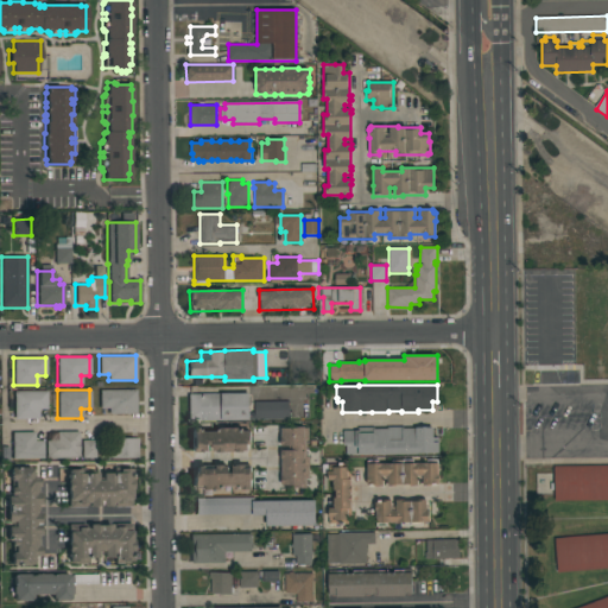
[(135,390),(135,413),(97,413),(97,390),(135,390)]
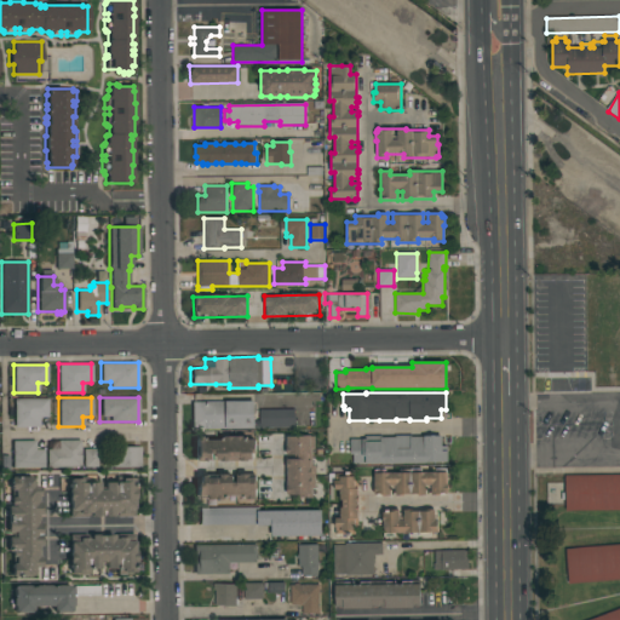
[(13,426),(13,399),(47,399),(47,417),(38,417),(38,426),(13,426)]
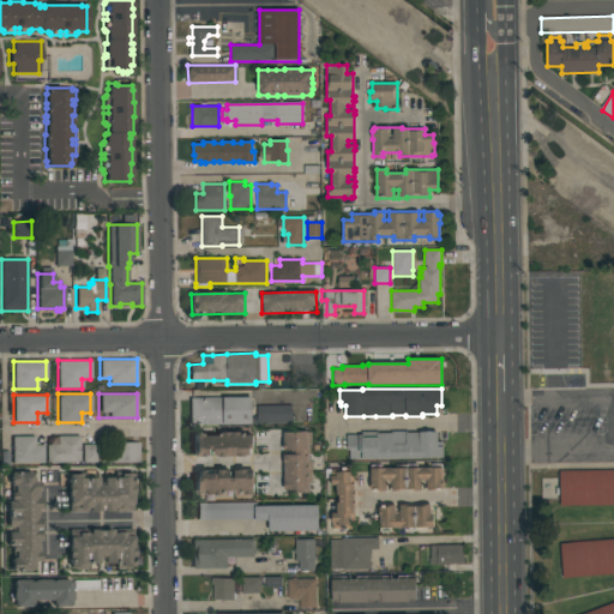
[(188,398),(252,397),(252,425),(223,425),(190,425),(188,398)]
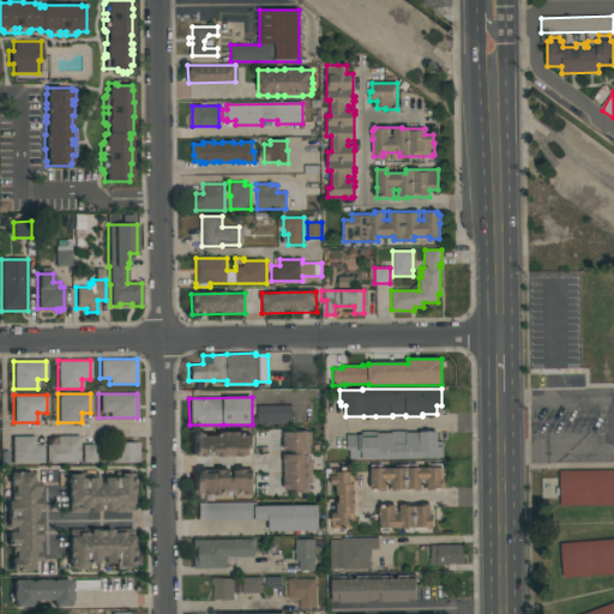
[(258,407),(293,405),(293,423),(258,425),(258,407)]
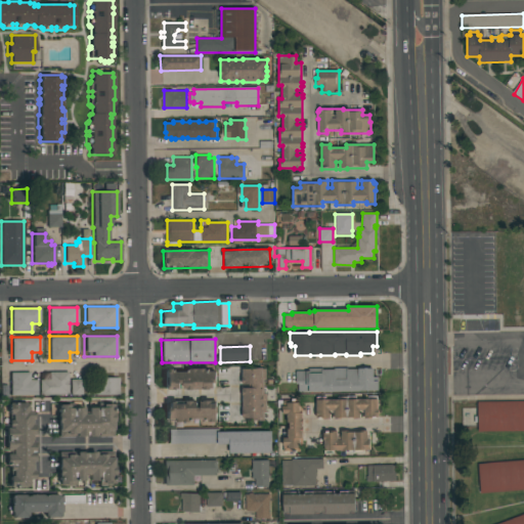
[(216,389),(211,389),(211,390),(203,390),(193,390),(186,390),(186,389),(183,389),(183,384),(180,384),(180,389),(177,389),(177,390),(164,390),(164,368),(176,368),(176,372),(187,372),(187,368),(210,368),(210,370),(216,370),(216,389)]
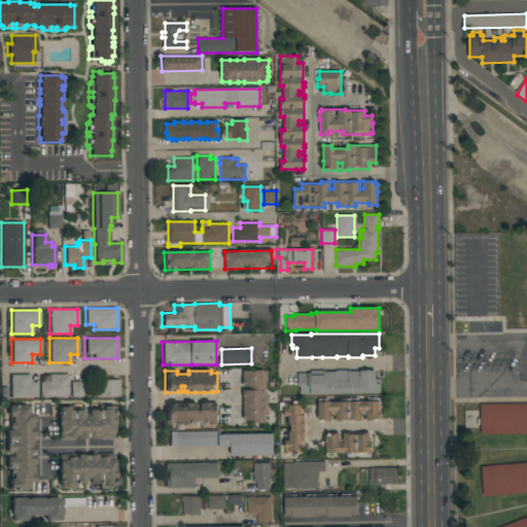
[(244,371),(258,371),(268,371),(268,381),(266,381),(266,396),(268,396),(268,415),(266,415),(266,423),(252,423),(252,421),(244,421),(244,390),(252,390),(252,387),(244,387),(244,371)]
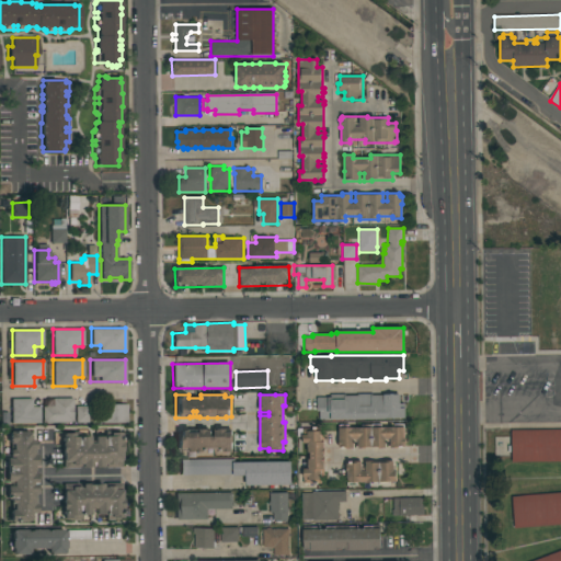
[(404,404),(404,419),(388,419),(388,420),(319,420),(319,411),(317,411),(317,397),(330,397),(330,396),(357,396),(357,395),(370,395),(370,396),(384,396),(384,395),(400,395),(400,404),(404,404)]
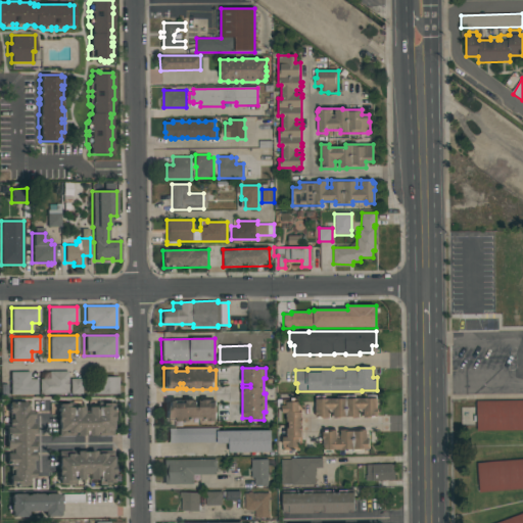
[(48,371),(67,371),(67,394),(39,394),(39,379),(48,379),(48,371)]
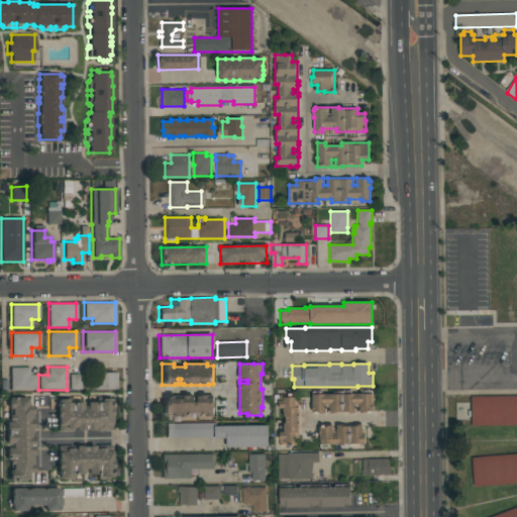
[(36,375),(36,390),(10,390),(10,368),(29,368),(29,375),(36,375)]
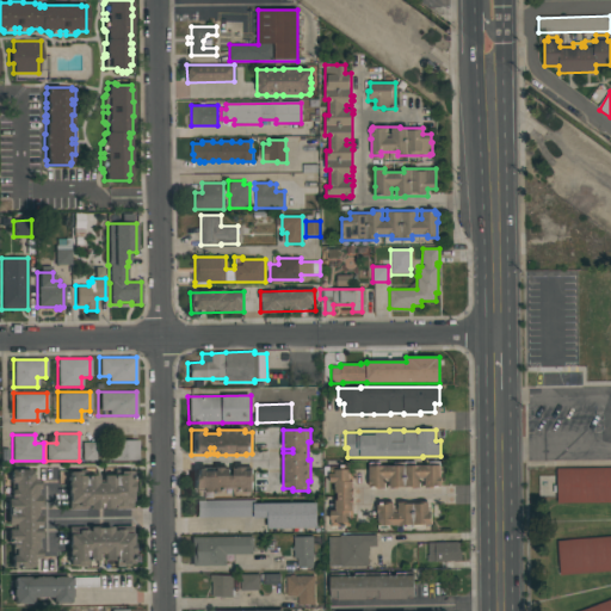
[(139,440),(139,461),(106,461),(106,440),(139,440)]
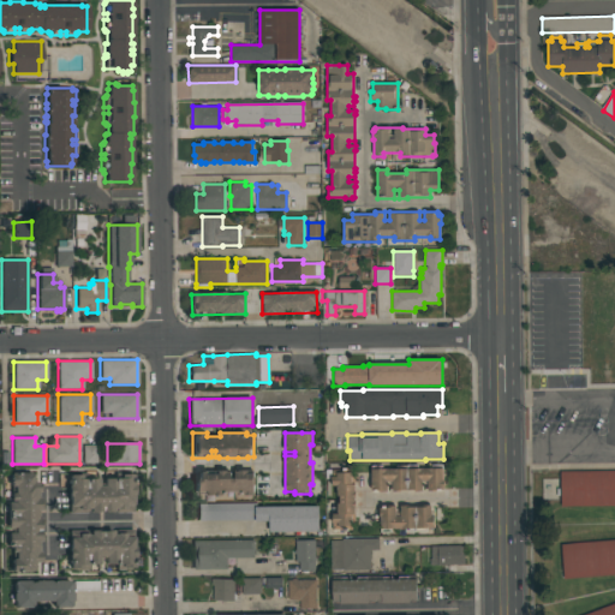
[(96,445),(96,464),(82,464),(82,445),(96,445)]
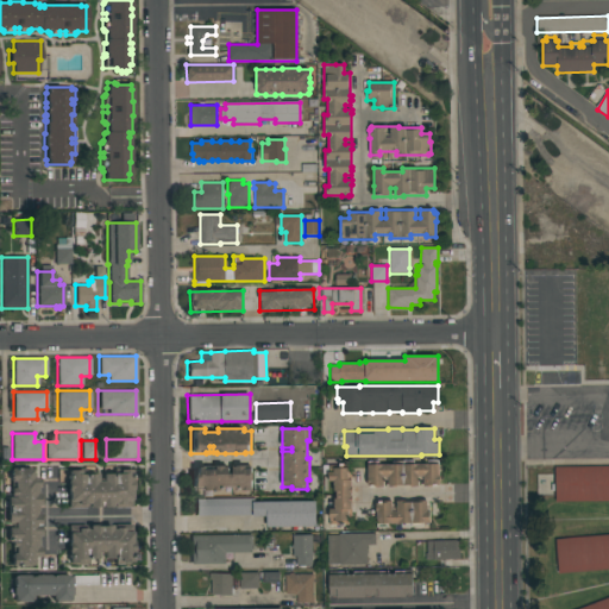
[(439,464),(439,485),(432,485),(432,487),(422,487),(422,479),(419,479),(419,487),(410,487),(410,485),(397,485),(397,487),(388,487),(388,479),(383,479),(383,488),(375,488),(375,485),(368,485),(368,460),(378,460),(378,464),(393,464),(393,460),(414,460),(414,464),(428,464),(428,460),(438,460),(438,464),(439,464)]
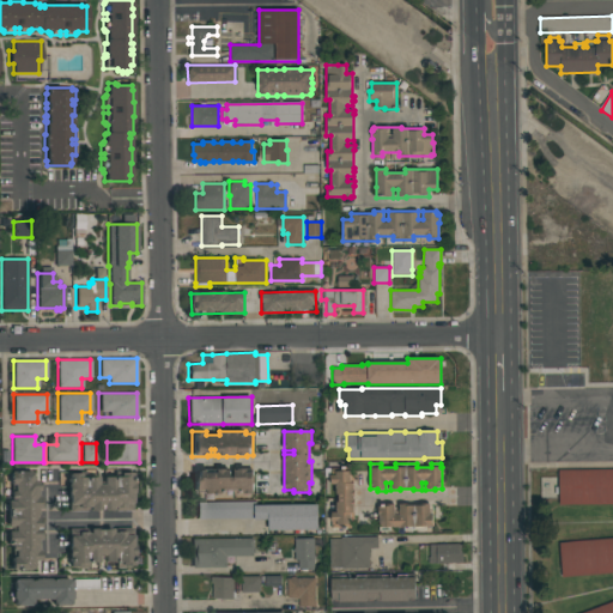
[(193,471),(199,471),(199,469),(207,469),(207,471),(218,471),(218,469),(226,469),(226,471),(231,471),(231,477),(235,477),(235,471),(238,471),(238,469),(247,469),(254,469),(254,495),(240,495),(240,491),(226,491),(226,495),(200,495),(200,492),(192,492),(192,478),(193,478),(193,471)]
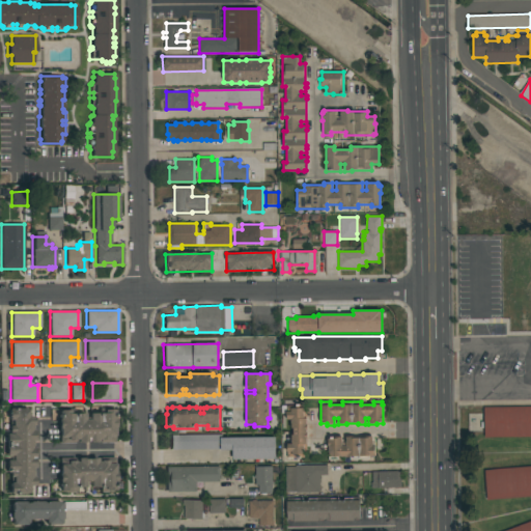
[(530,437),(483,437),(483,407),(530,407),(530,437)]
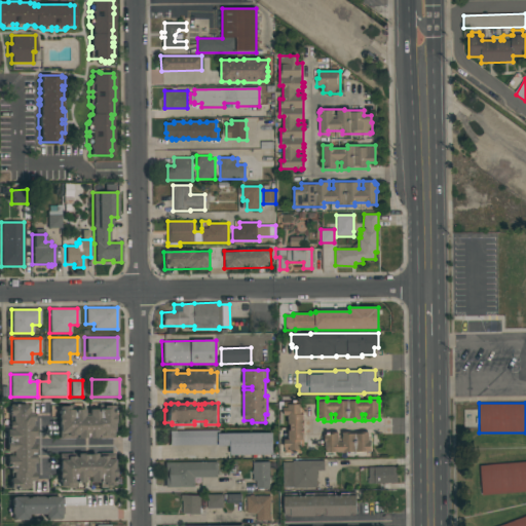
[(301,404),(301,408),(303,408),(303,420),(304,420),(304,453),(284,453),(284,440),(288,440),(288,430),(290,430),(290,424),(288,424),(288,416),(284,416),(284,408),(288,408),(288,404),(301,404)]
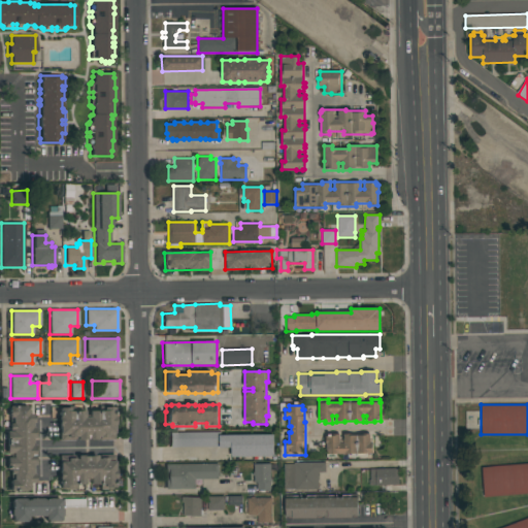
[(33,406),(34,424),(33,424),(33,428),(34,428),(34,432),(35,432),(35,438),(31,438),(31,446),(35,446),(35,452),(34,452),(34,459),(35,459),(35,465),(33,465),(34,483),(28,483),(29,491),(9,492),(9,480),(10,480),(10,474),(9,474),(9,470),(5,470),(5,458),(10,458),(10,453),(5,453),(5,431),(8,431),(8,407),(33,406)]
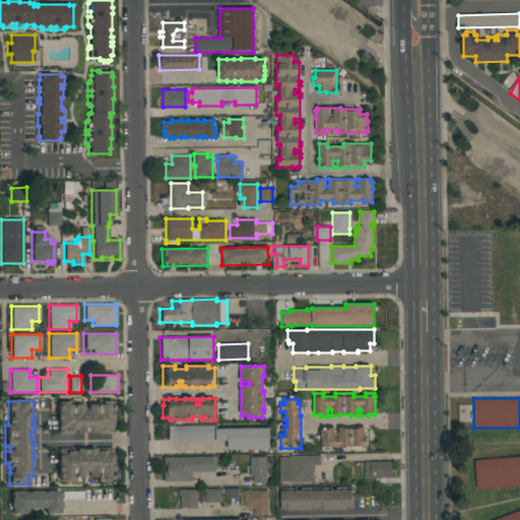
[(58,434),(58,419),(57,419),(57,410),(57,401),(68,401),(68,404),(82,404),(82,410),(86,410),(86,404),(102,404),(102,401),(112,401),(112,409),(113,409),(113,419),(112,419),(112,434),(98,434),(98,432),(94,432),(94,434),(88,434),(88,433),(81,433),(81,434),(74,434),(74,432),(72,432),(72,434),(58,434)]
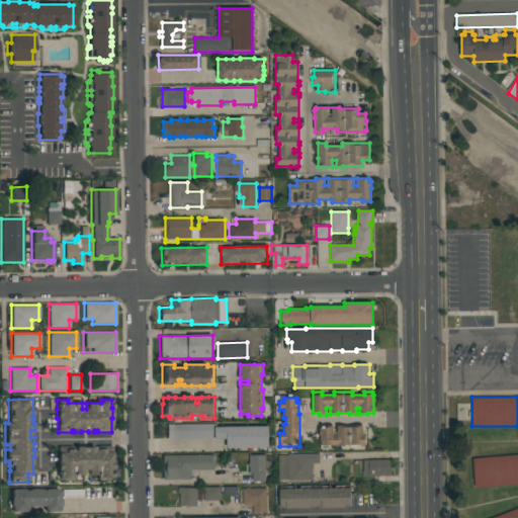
[(269,427),(268,448),(227,448),(227,439),(214,439),(214,438),(166,438),(166,423),(216,423),(216,427),(269,427)]
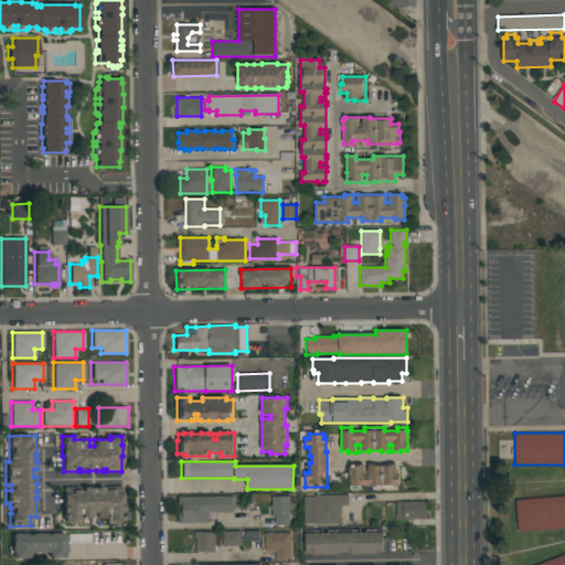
[(348,467),(355,467),(355,465),(363,465),(363,471),(368,471),(368,465),(376,465),(376,466),(387,466),(387,465),(396,465),(396,473),(398,473),(398,487),(392,487),(392,489),(372,489),(372,487),(360,487),(360,490),(350,490),(350,477),(348,477),(348,467)]
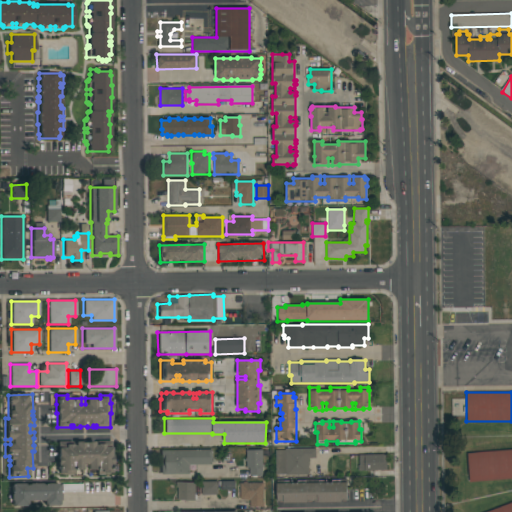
[(110,441),(110,455),(111,455),(112,464),(110,464),(111,473),(108,473),(108,474),(103,474),(103,475),(96,475),(96,470),(86,470),(86,464),(81,464),(81,470),(72,470),(72,475),(66,475),(66,474),(58,474),(57,466),(56,466),(56,456),(57,456),(57,442),(79,441),(79,442),(89,442),(89,441),(110,441)]
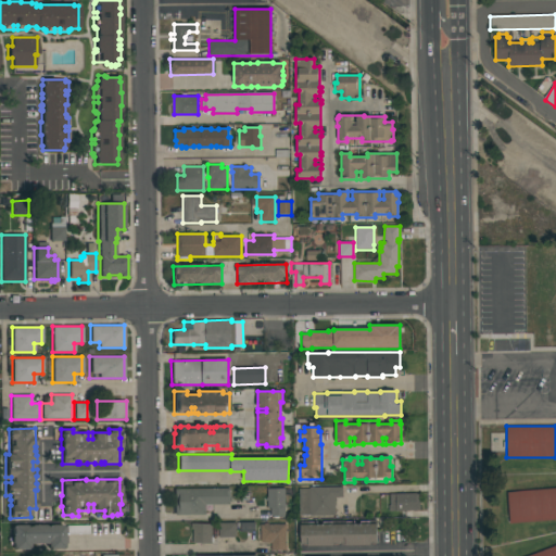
[(299,515),(299,489),(310,489),(310,487),(342,487),(342,497),(335,497),(335,516),(311,516),(311,515),(299,515)]
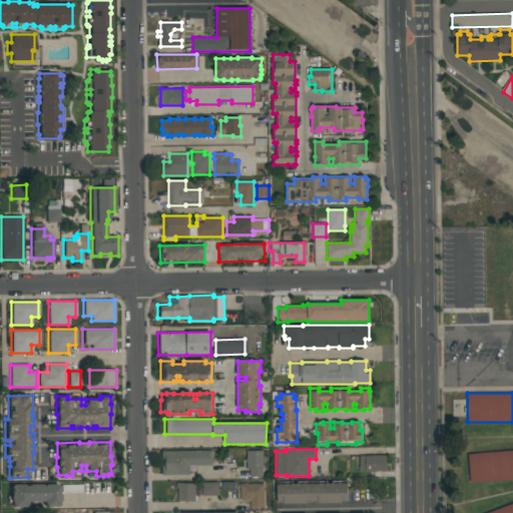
[(159,475),(159,451),(212,450),(212,466),(190,466),(190,475),(159,475)]
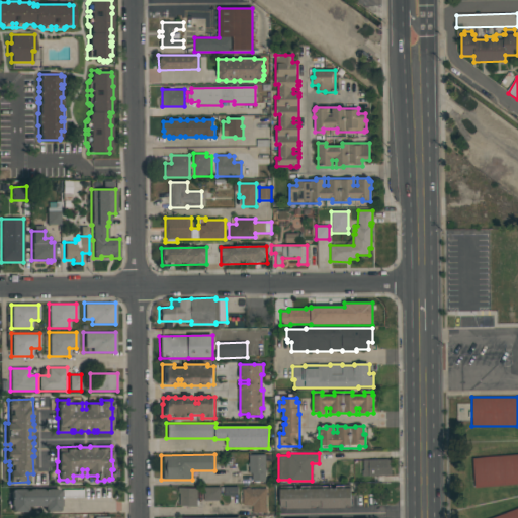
[(472,457),(517,454),(517,484),(473,487),(472,457)]
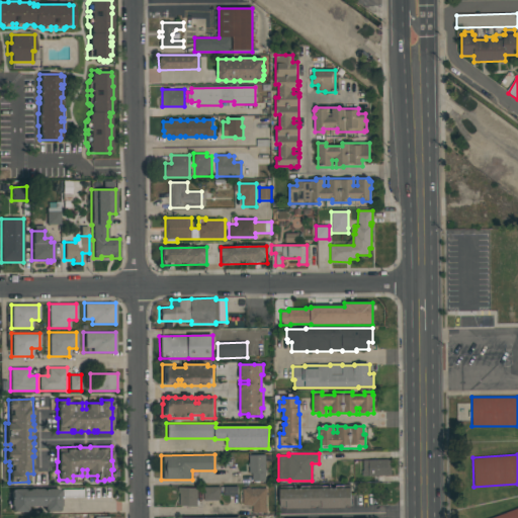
[(252,481),(252,473),(249,473),(249,455),(265,455),(265,481),(252,481)]
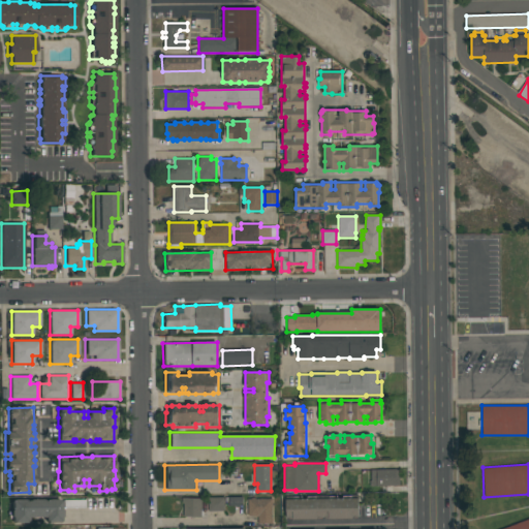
[(371,469),(400,469),(400,487),(369,487),(369,480),(371,480),(371,469)]
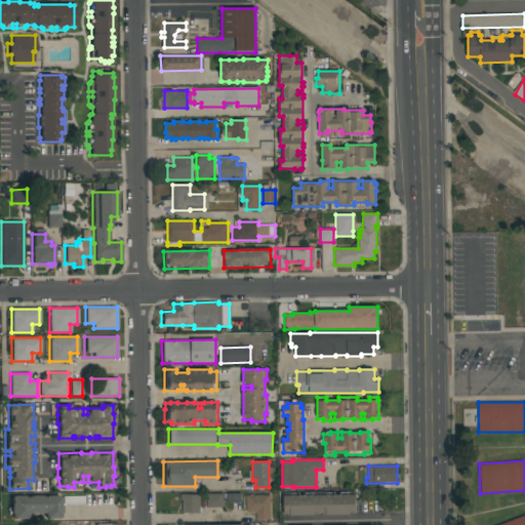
[(283,495),(290,495),(290,493),(298,493),(298,495),(305,495),(305,492),(334,492),(334,495),(339,495),(339,492),(349,492),(349,495),(356,495),(356,514),(350,514),(350,515),(326,515),(326,514),(315,514),(315,516),(290,516),(290,515),(283,515),(283,495)]
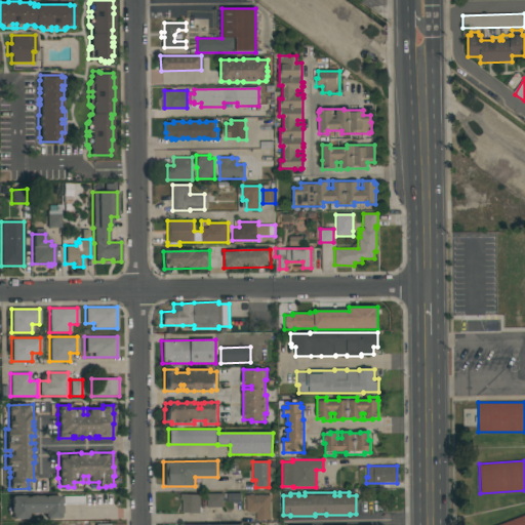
[(206,508),(206,493),(223,493),(223,508),(206,508)]
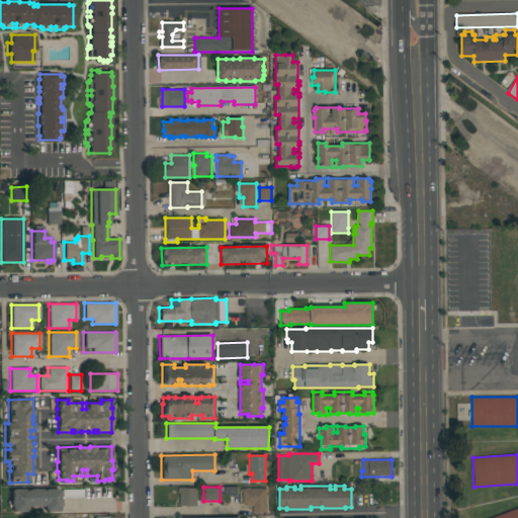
[(197,488),(197,506),(179,506),(179,494),(178,494),(178,488),(197,488)]
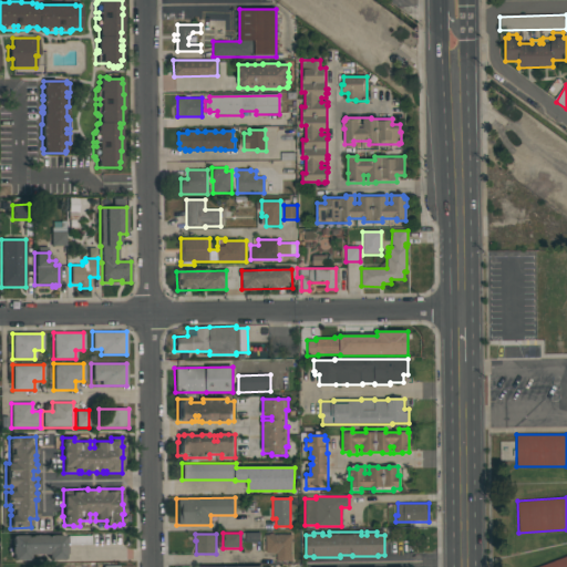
[(12,535),(64,535),(64,545),(65,545),(65,555),(64,555),(64,560),(48,560),(48,555),(29,555),(29,560),(12,560),(12,555),(11,555),(11,546),(12,546),(12,535)]
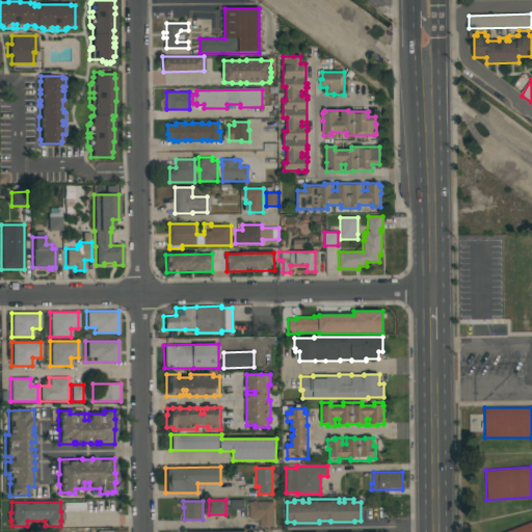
[(274,502),(274,527),(259,527),(259,519),(249,519),(249,502),(274,502)]
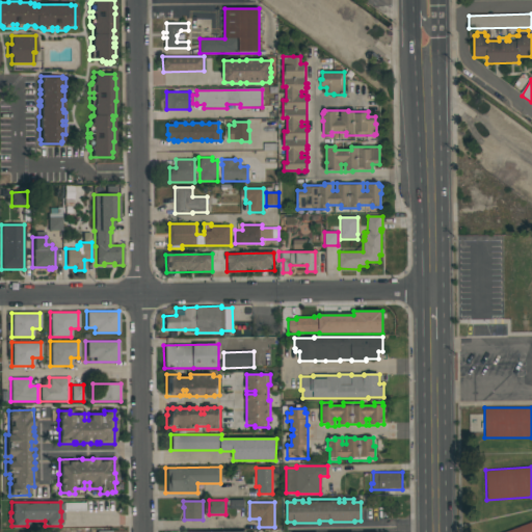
[(503,531),(531,522),(531,531),(503,531)]
